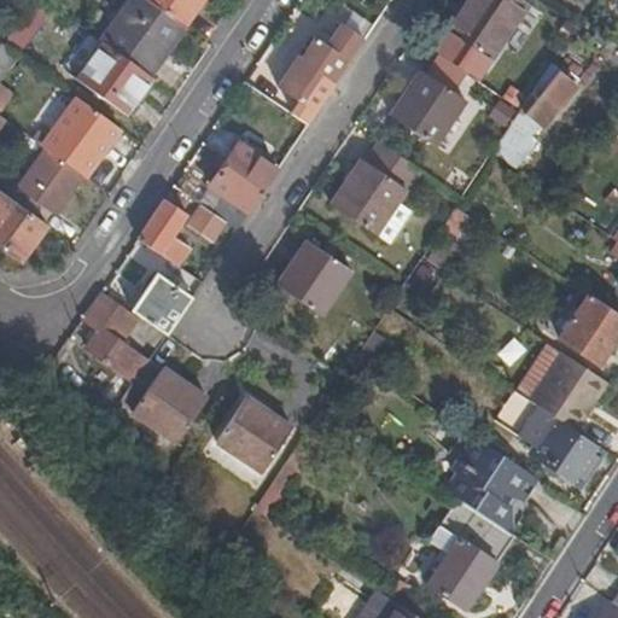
[(54,9),(42,0),(35,0),(4,46),(19,57),(54,9)]
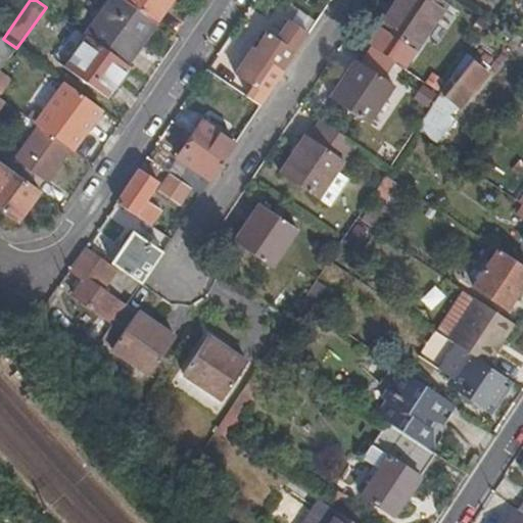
[(126,64),(155,22),(124,0),(110,0),(85,35),(87,37),(126,64)]
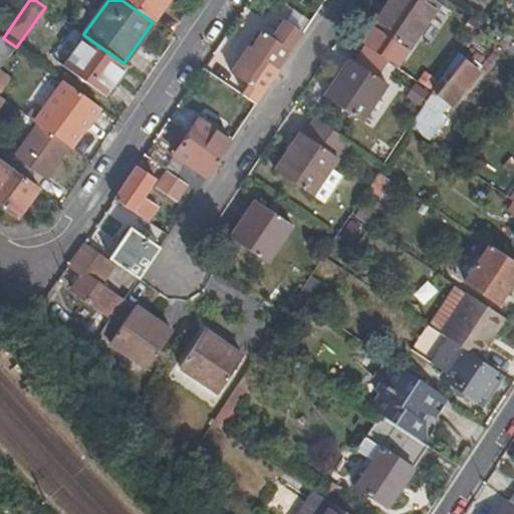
[(121,0),(153,22),(168,0),(121,0)]
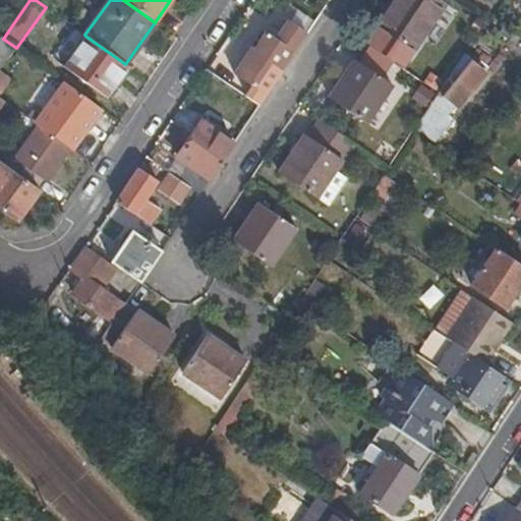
[(441,0),(395,0),(378,25),(414,50),(446,3),(441,0)]
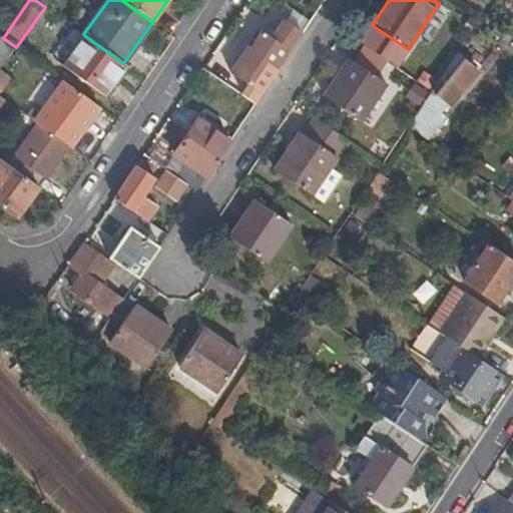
[(279,69),(303,34),(282,21),(272,38),(262,32),(250,49),(247,47),(230,72),(250,86),(267,61),(279,69)]
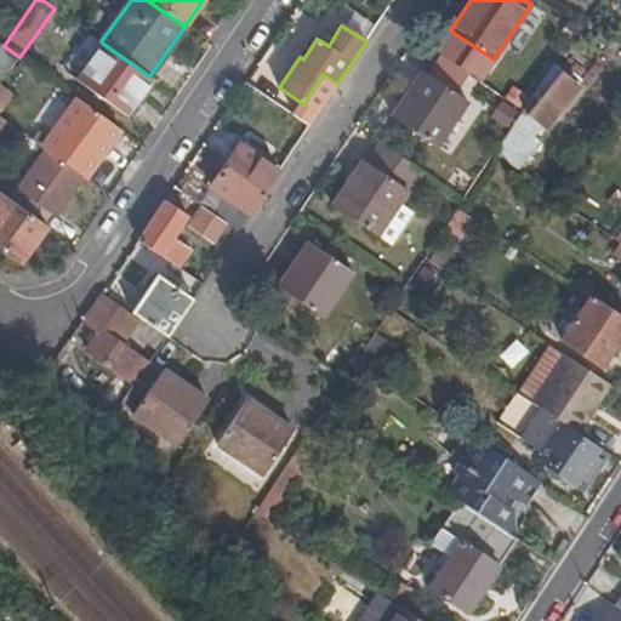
[(0,83),(20,57),(4,46),(1,44),(0,44),(0,83)]
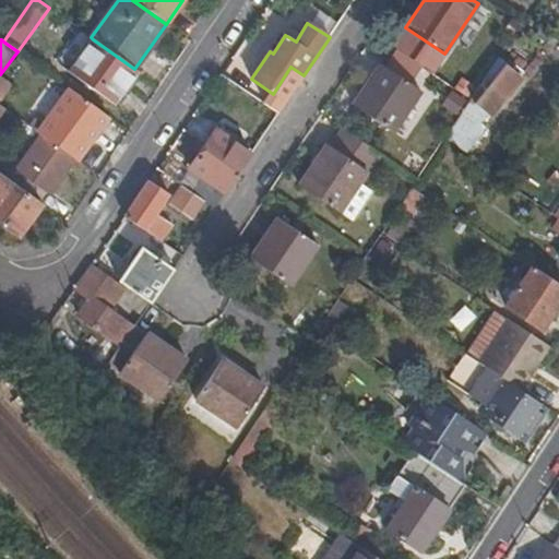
[(139,72),(134,69),(93,39),(70,71),(115,105),(139,72)]
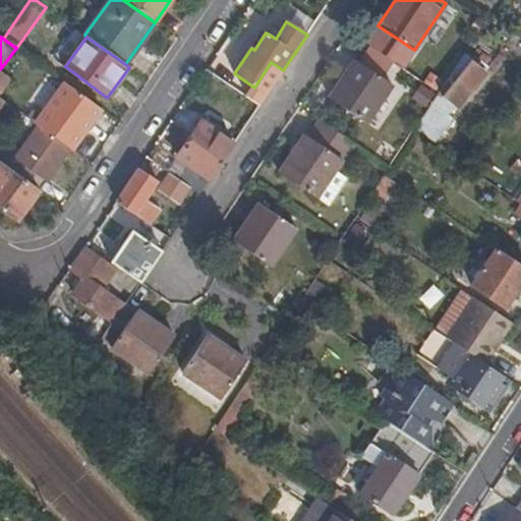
[(486,71),(464,54),(439,93),(439,94),(452,105),(456,109),(486,71)]
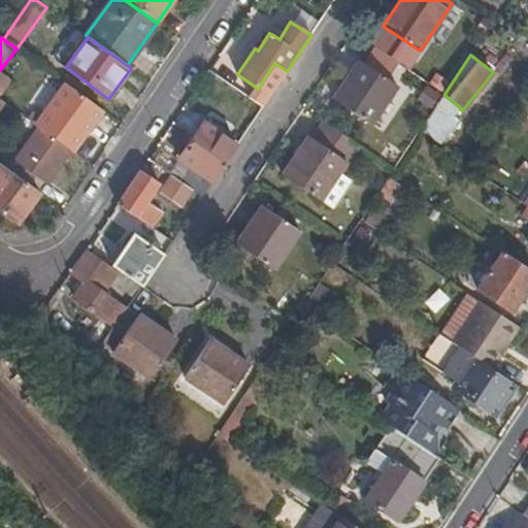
[(396,87),(358,62),(333,100),(371,125),(396,87)]
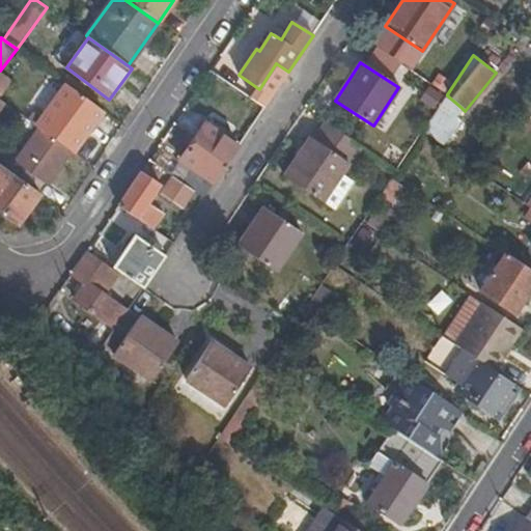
[(0,98),(12,81),(0,73),(0,98)]
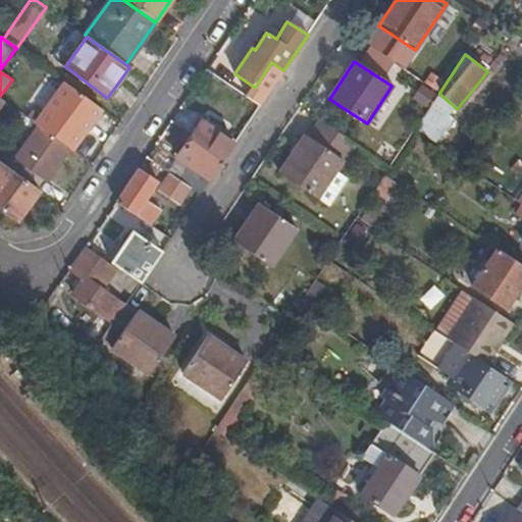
[(430,139),(453,105),(439,94),(415,129),(430,139)]
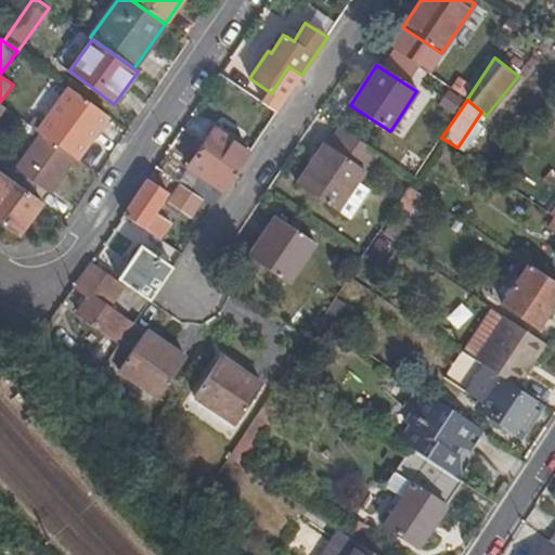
[(76,160),(107,116),(89,102),(69,128),(56,118),(43,137),(73,158),(76,160)]
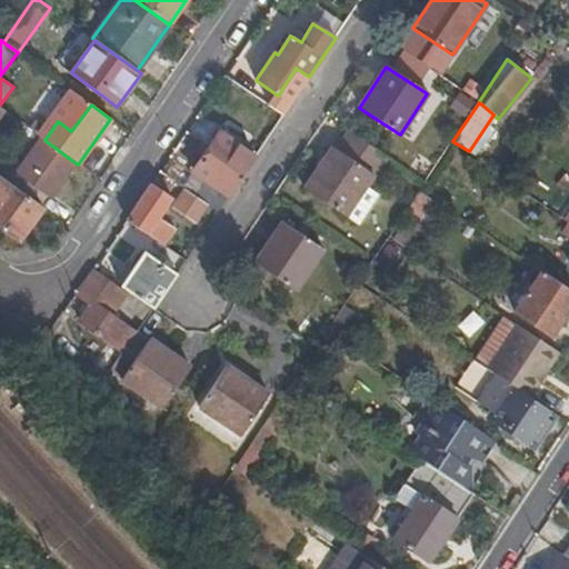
[(58,121),(51,117),(38,135),(42,139),(45,140),(58,121)]
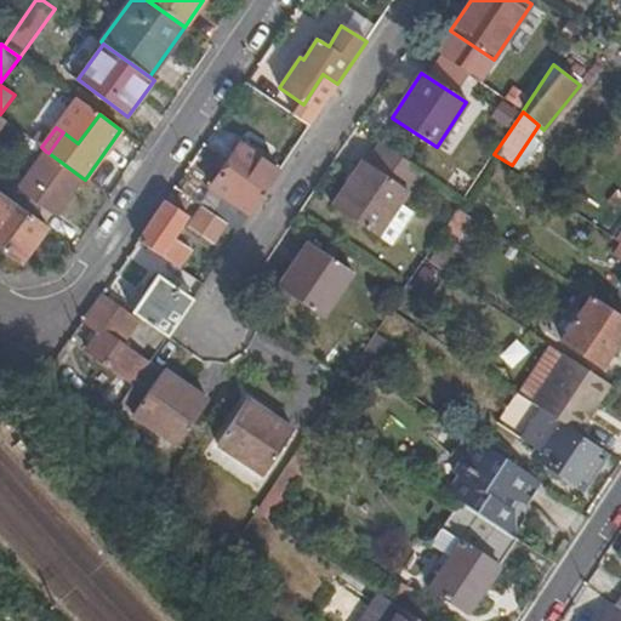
[(420,171),(381,144),(369,164),(363,160),(334,206),(379,235),(400,203),(420,171)]
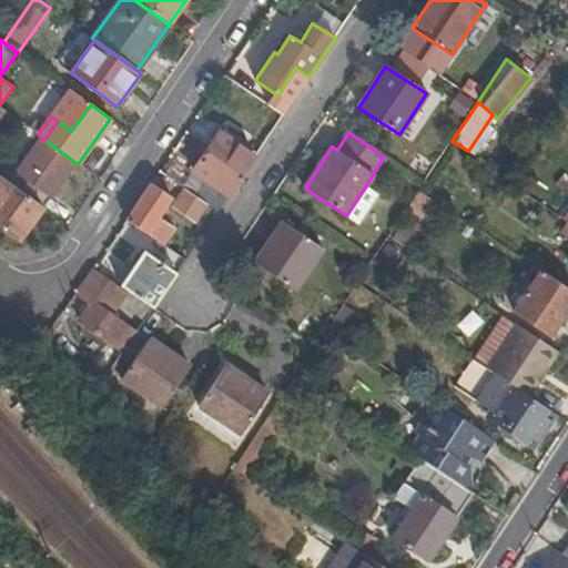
[(229,198),(254,158),(220,134),(193,173),(229,198)]
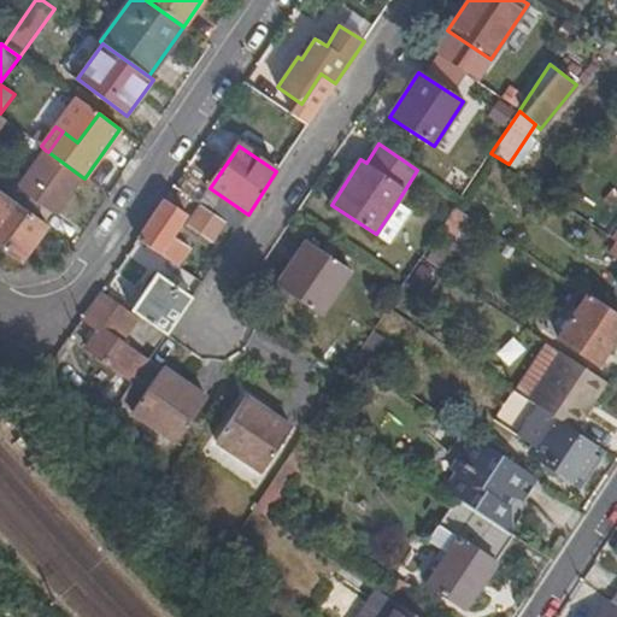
[(81,176),(48,152),(46,151),(18,189),(53,215),(81,176)]
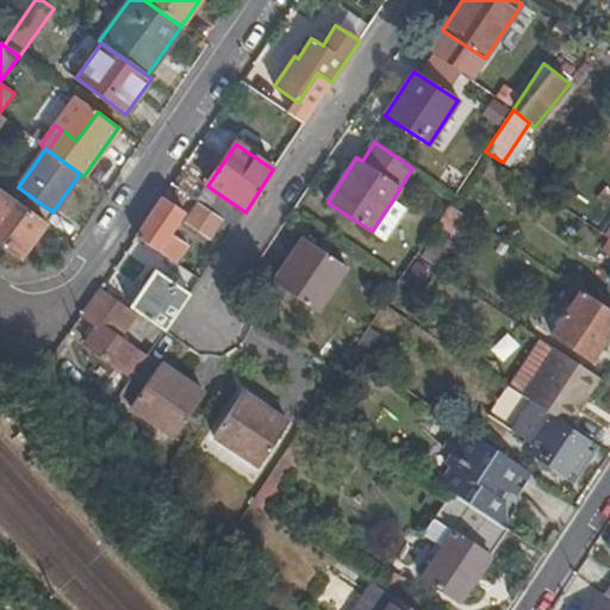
[(193,200),(170,186),(162,199),(184,213),(193,200)]
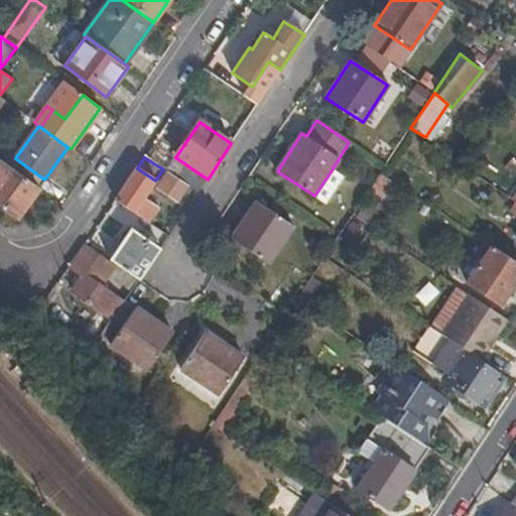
[(174,157),(165,171),(169,174),(190,188),(198,192),(208,179),(175,157),(174,157)]
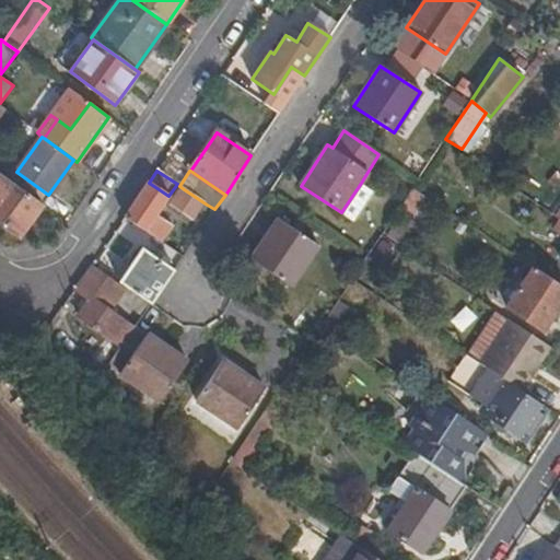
[(0,218),(21,233),(42,203),(0,173),(0,218)]
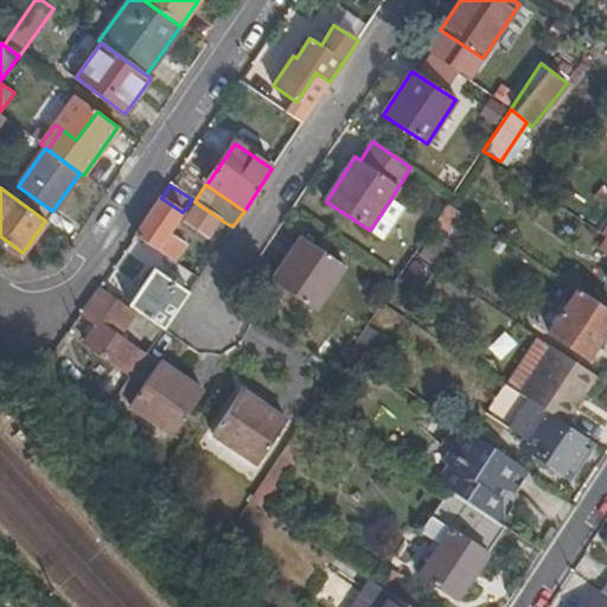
[(183,212),(161,198),(135,235),(180,266),(193,246),(171,231),(183,212)]
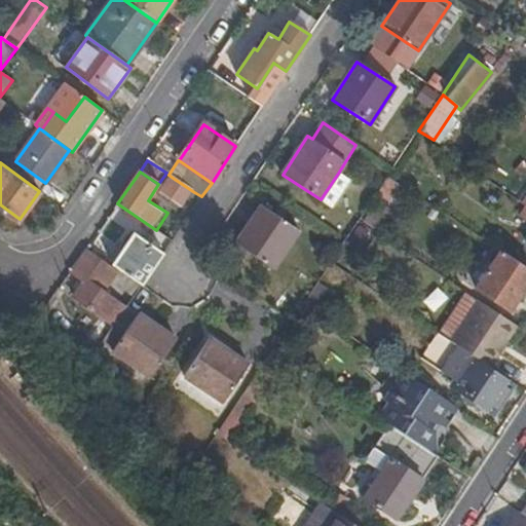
[(339,172),(321,199),(332,207),(349,179),(339,172)]
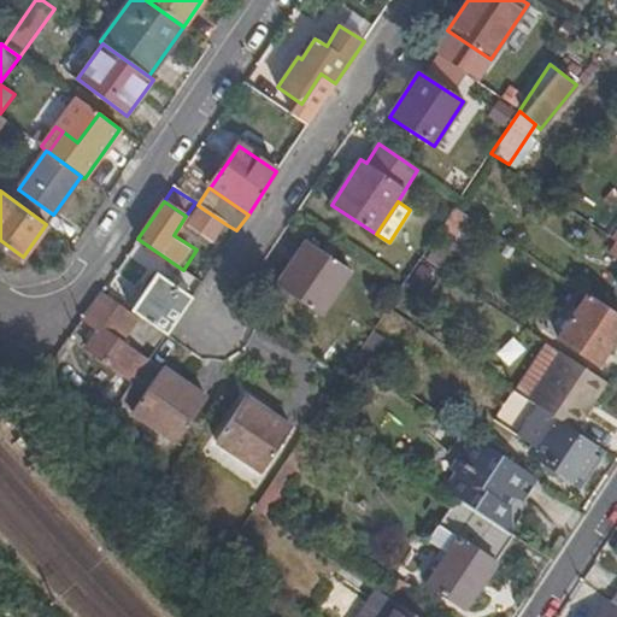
[(441,228),(458,239),(471,218),(454,207),(441,228)]
